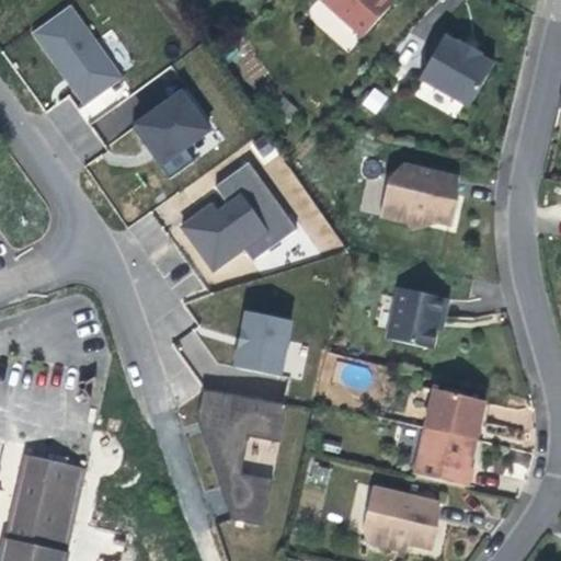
[(321,0),(363,37),(390,7),(382,0),(321,0)]
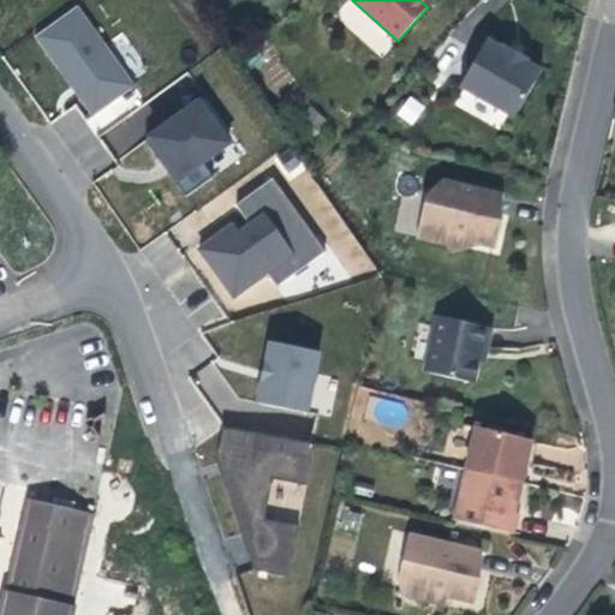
[(77,6),(36,36),(93,115),(135,87),(77,6)]
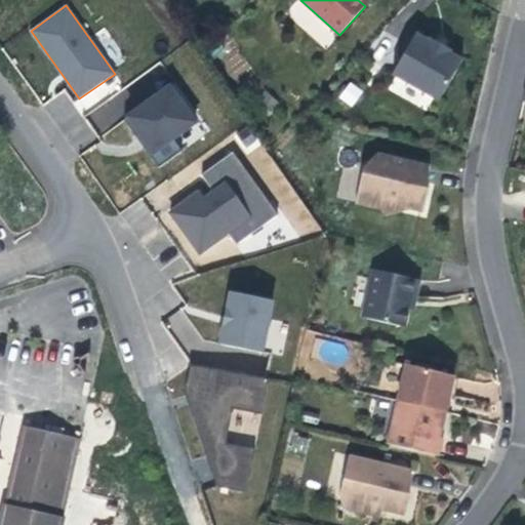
[(450,50),(430,39),(429,42),(415,34),(393,74),(439,101),(461,61),(448,52),(450,50)]
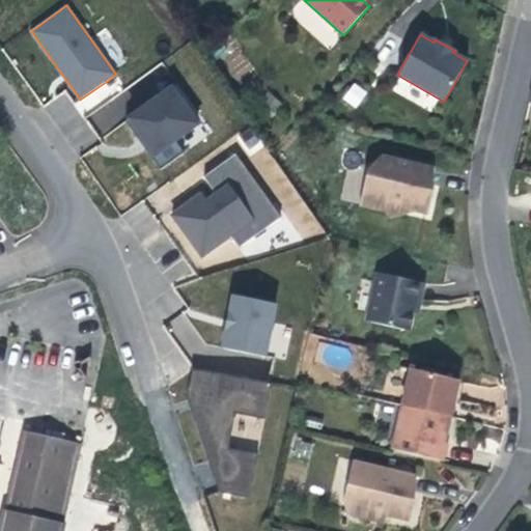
[(341,99),(356,109),(368,93),(354,82),(341,99)]
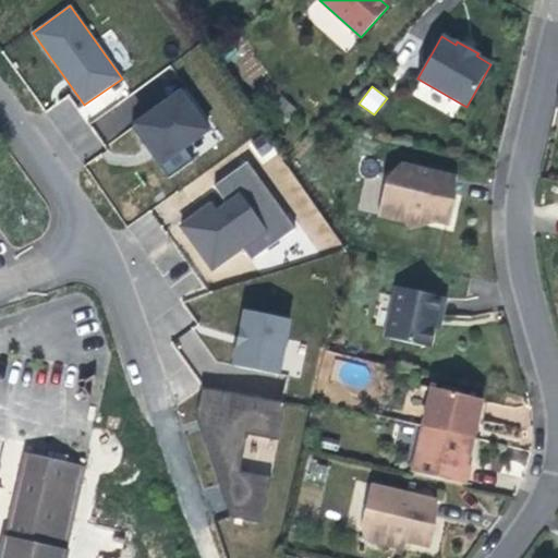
[(181,93),(132,128),(144,144),(147,141),(157,154),(153,157),(168,179),(193,161),(183,147),(207,130),(181,93)]
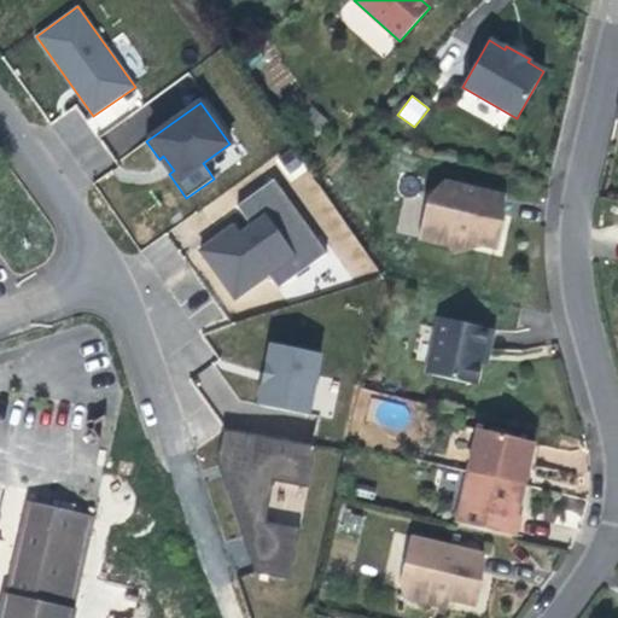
[(159,159),(169,174),(174,170),(163,156),(159,159)]
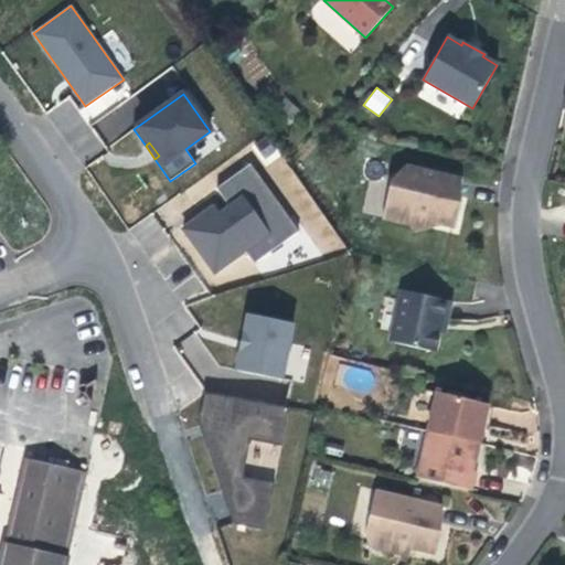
[(298,232),(251,164),(216,188),(230,206),(220,214),(214,206),(183,228),(214,273),(245,251),(254,263),(298,232)]
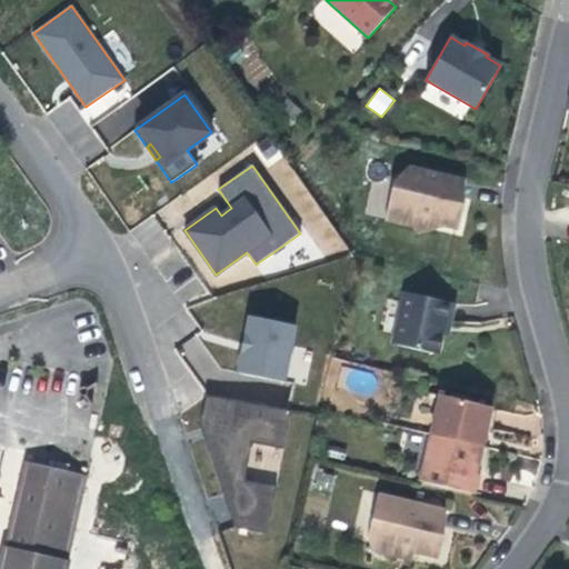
[(463,180),(409,168),(405,190),(393,187),(386,219),(412,226),(417,212),(433,217),(432,222),(458,228),(460,217),(456,215),(463,180)]
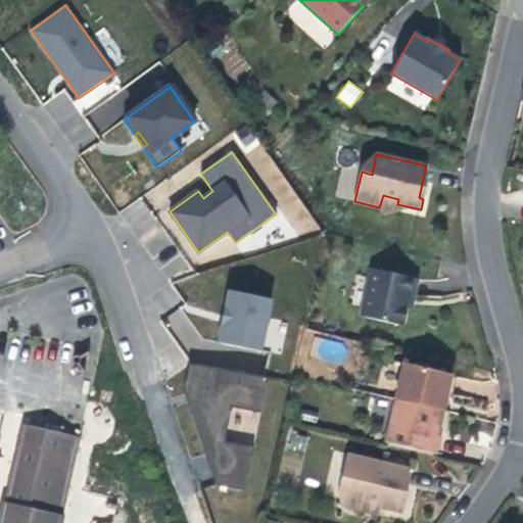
[(361,316),(402,326),(410,296),(414,297),(418,280),(372,269),(361,316)]
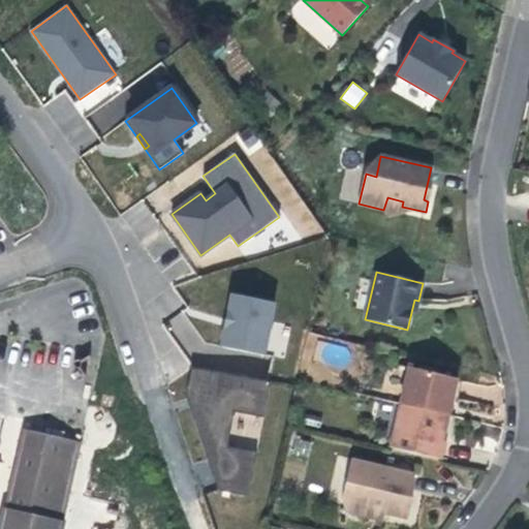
[(274,303),(232,294),(228,312),(231,313),(228,327),(226,327),(222,346),(263,354),(274,303)]
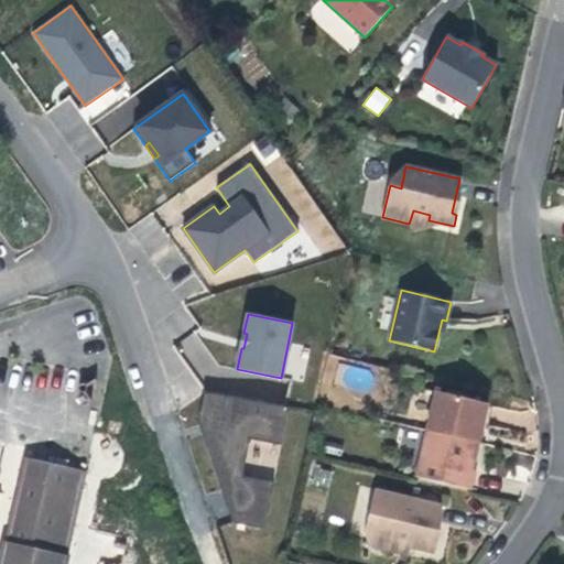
[(290,344),(285,375),(304,377),(307,346),(290,344)]
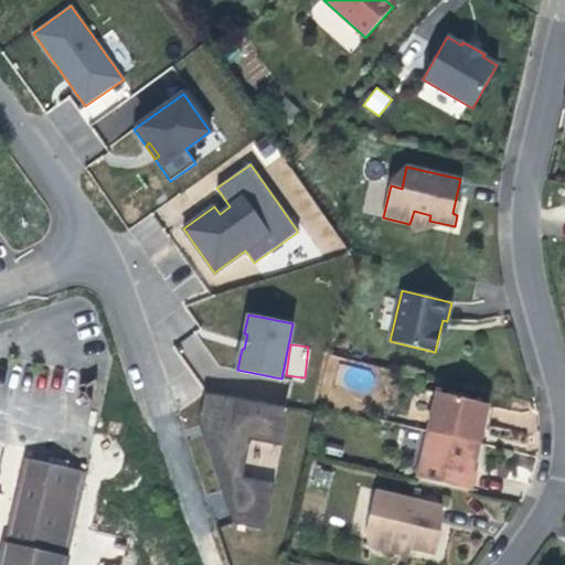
[(437,393),(428,432),(479,444),(488,405),(437,393)]
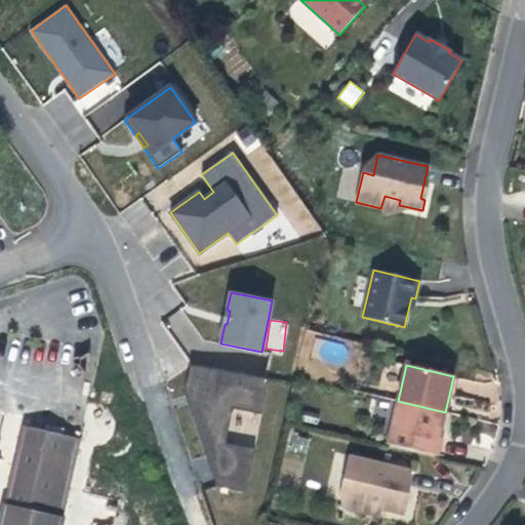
[(261,413),(267,377),(190,366),(187,388),(212,485),(246,490),(252,447),(226,443),(230,411),(236,409),(261,413)]
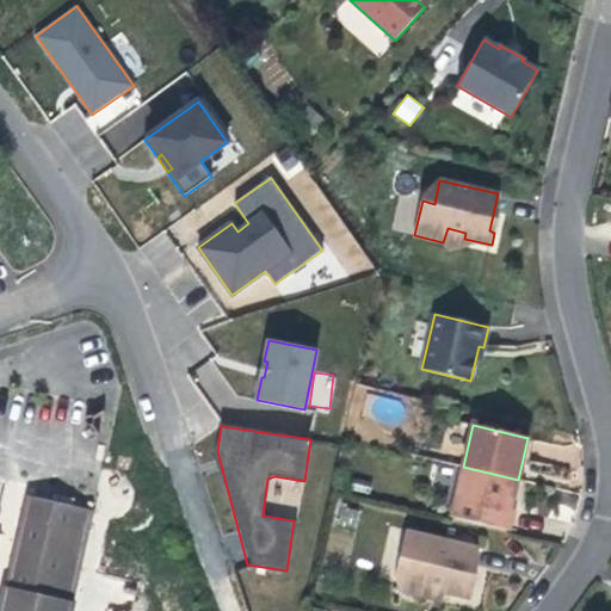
[(518,480),(463,467),(451,516),(510,530),(514,510),(511,510),(518,480)]
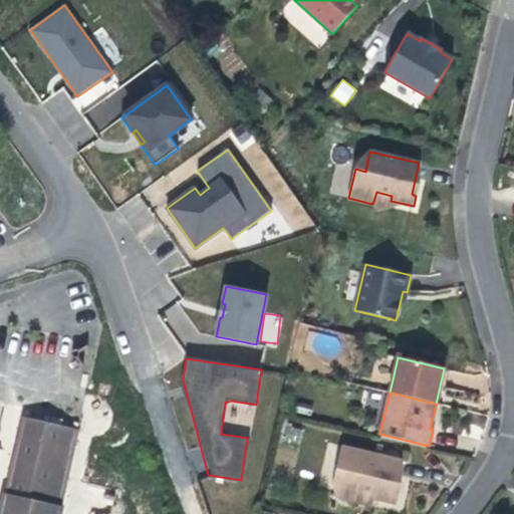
[(0,512),(0,513),(59,513),(77,434),(21,420),(0,512)]
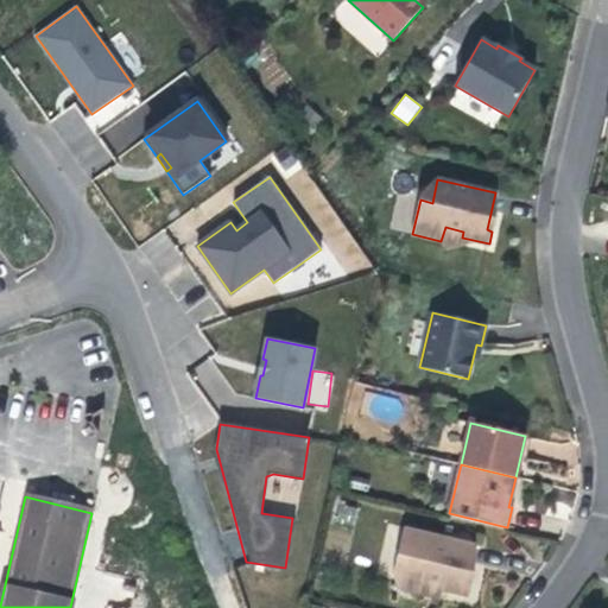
[(467,595),(470,583),(464,582),(473,545),(403,529),(392,578),(398,589),(419,594),(423,580),(442,584),(441,589),(467,595)]
